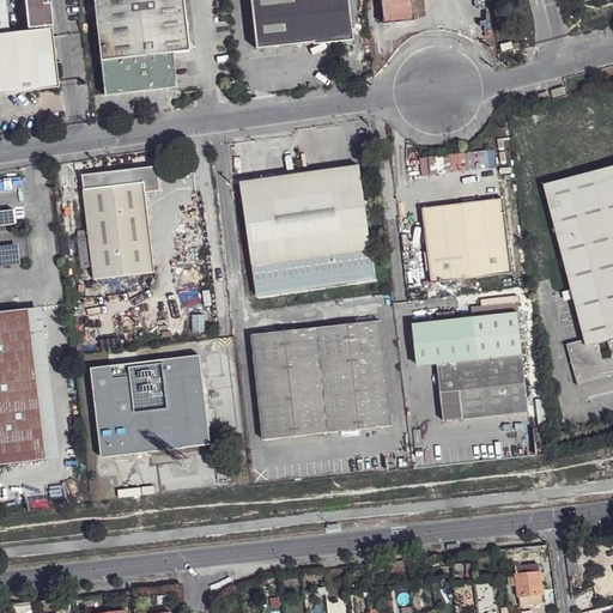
[(0,0),(0,93),(58,87),(52,28),(10,32),(5,0),(0,0)]
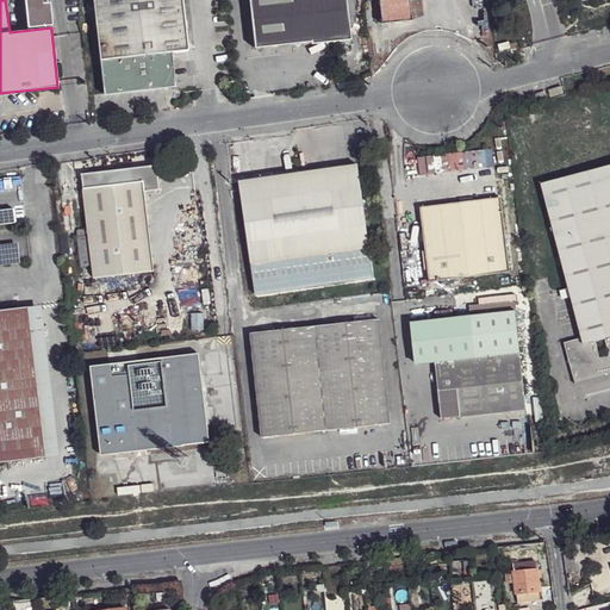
[(92,0),(103,95),(174,87),(170,51),(187,49),(181,0),(92,0)]
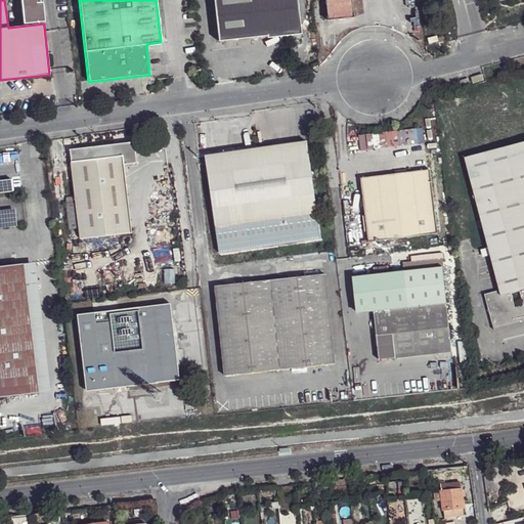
[(213,0),(218,41),(266,36),(266,38),(291,36),(301,34),(297,0),(213,0)]
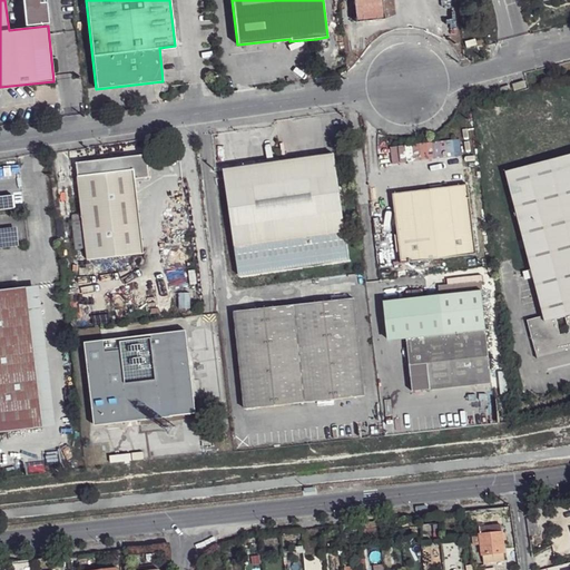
[(353,0),(356,22),(384,19),(382,0),(353,0)]
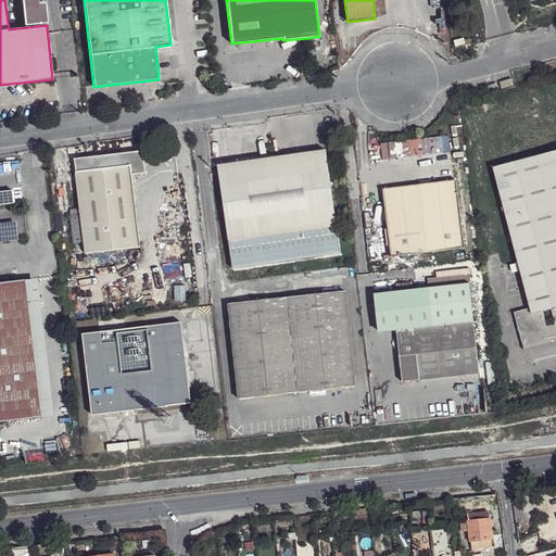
[(217,166),(232,268),(340,253),(326,150),(217,166)]
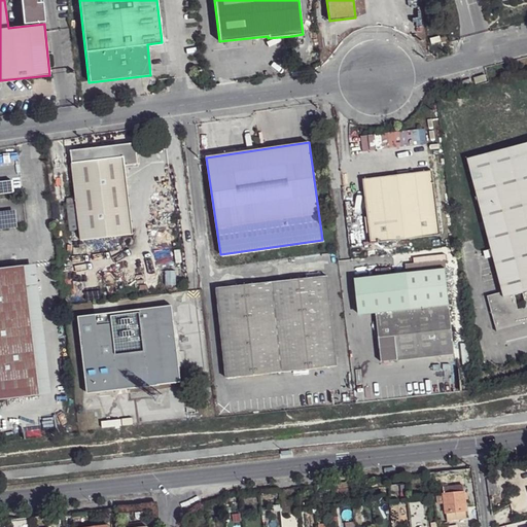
[(526,142),(467,159),(491,249),(493,256),(502,292),(487,296),(497,332),(526,323),(526,142)]
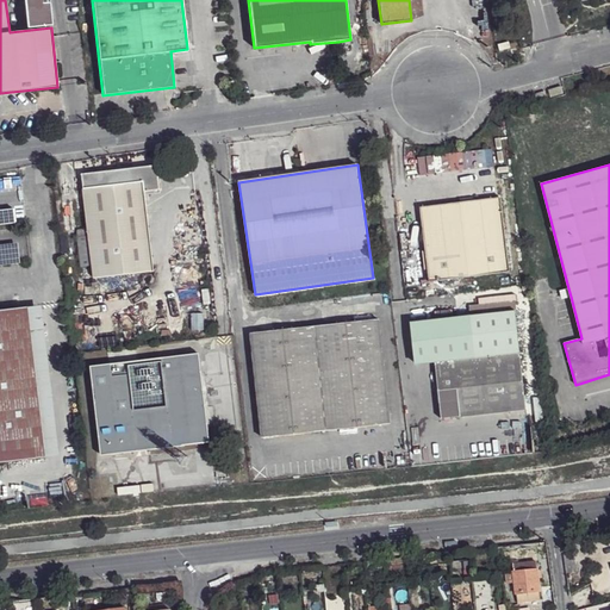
[(157,166),(81,174),(88,229),(76,230),(81,267),(92,266),(93,279),(154,272),(144,192),(160,191),(157,166)]
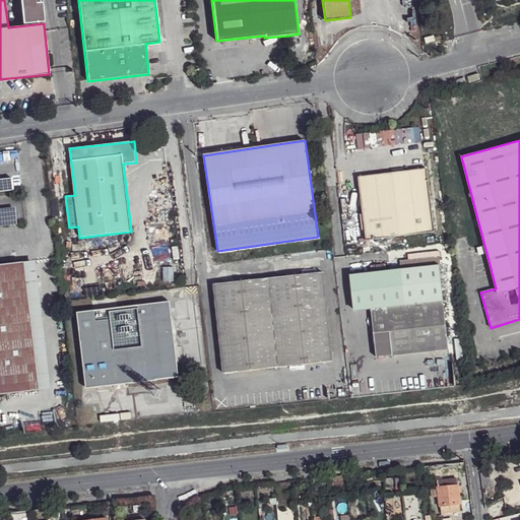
[(359,177),(366,241),(435,233),(427,169),(359,177)]
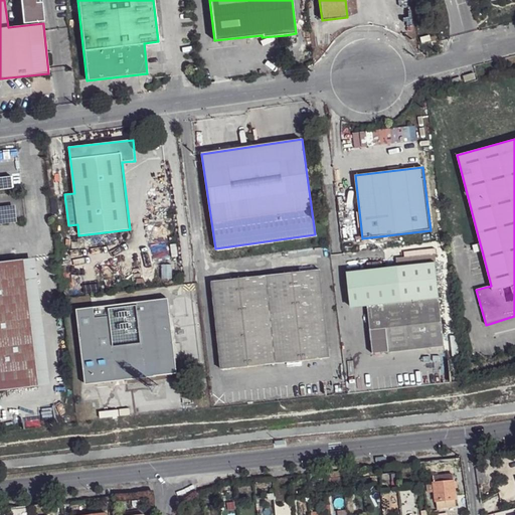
[(480,243),(473,245),(475,252),(482,250),(480,243)]
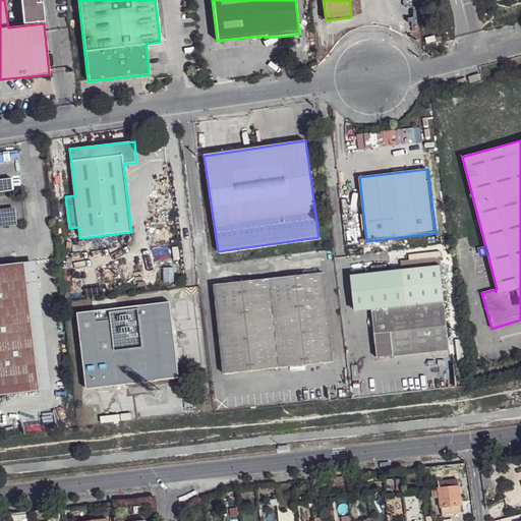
[(35,261),(22,263),(38,391),(50,389),(35,261)]
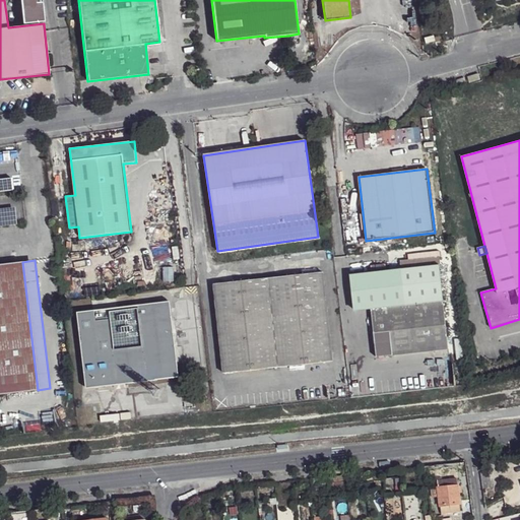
[(0,264),(0,394),(38,390),(22,262),(0,264)]
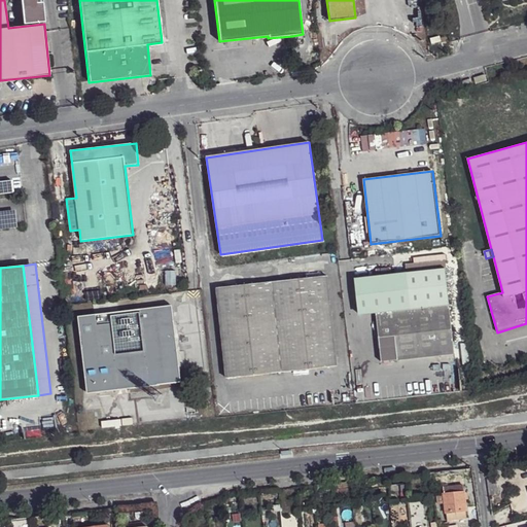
[(358,313),(376,312),(381,362),(454,354),(445,269),(408,273),(354,279),(358,313)]
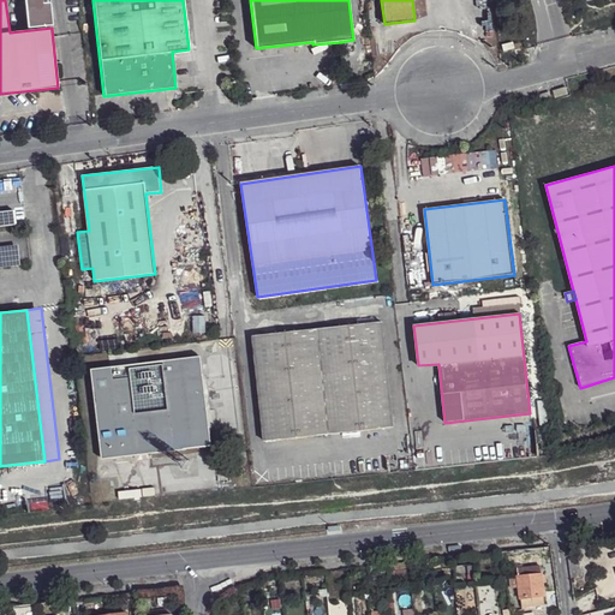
[(252,336),(264,442),(394,428),(382,322),(252,336)]
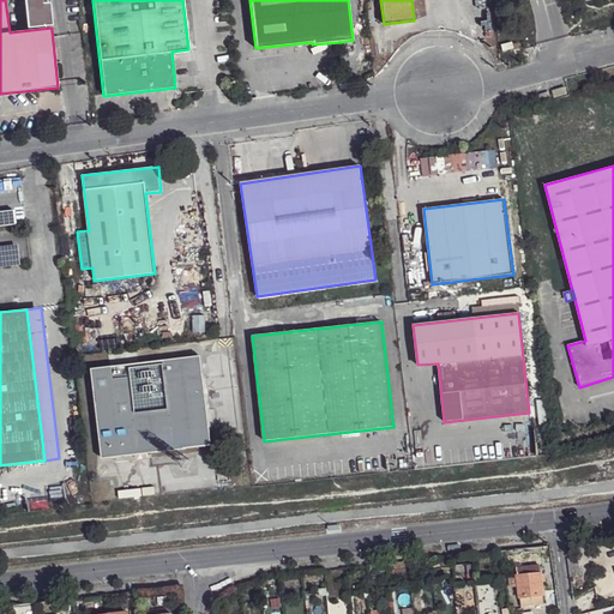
[(103,368),(106,380),(92,381),(101,452),(113,450),(114,457),(202,446),(198,411),(206,410),(202,363),(187,365),(186,357),(103,368)]
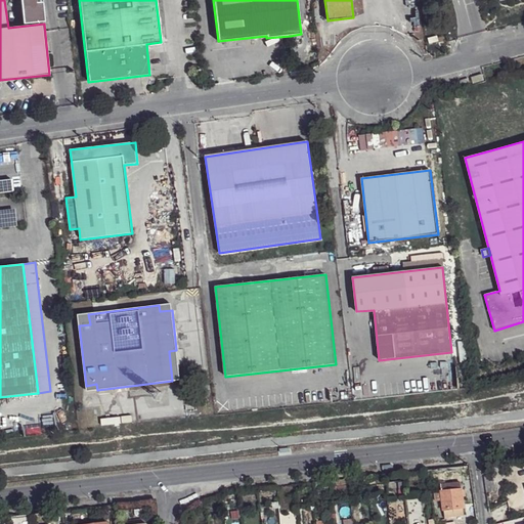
[(88,314),(78,315),(79,325),(90,324),(88,314)]
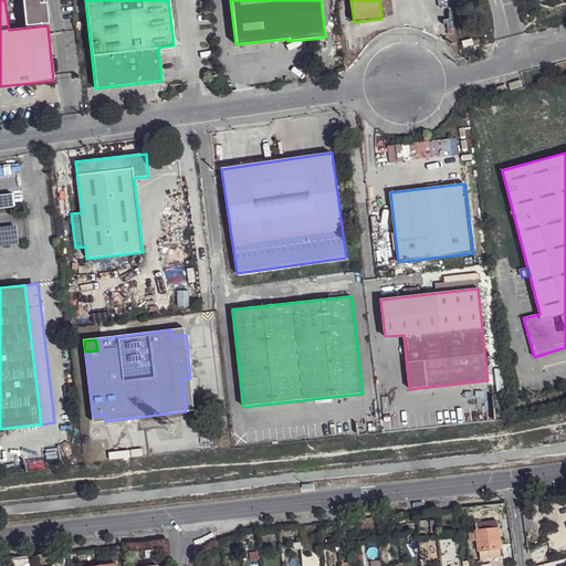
[(190,378),(182,379),(186,411),(195,410),(190,378)]
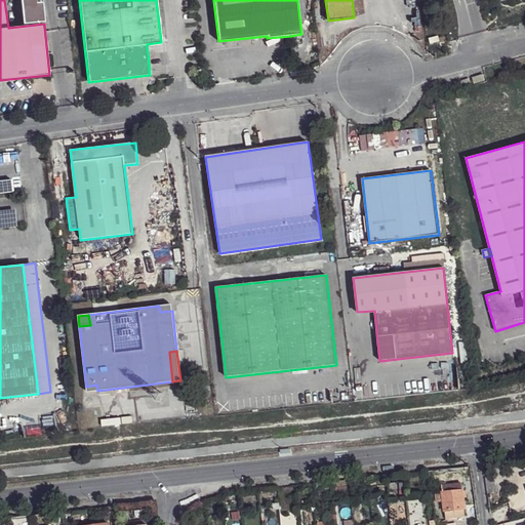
[(463,490),(441,492),(441,493),(437,494),(438,501),(442,500),(443,512),(445,512),(446,519),(465,517),(463,509),(466,509),(463,490)]
